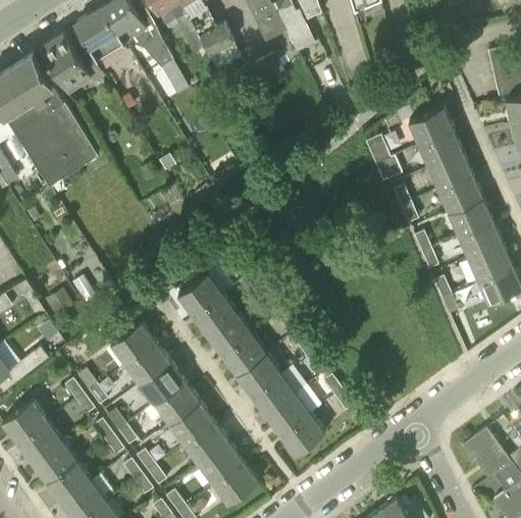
[(112,0),(102,7),(118,34),(129,27),(137,39),(149,53),(154,50),(163,65),(173,59),(161,38),(152,18),(144,23),(128,0),(112,0)]
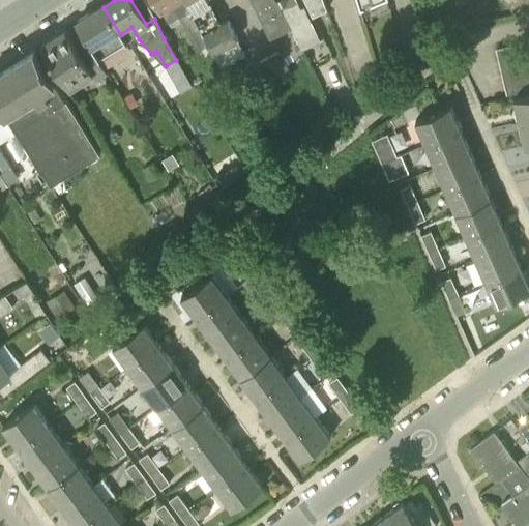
[(208,47),(207,45),(183,0),(154,0),(167,25),(178,19),(196,53),(208,47)]
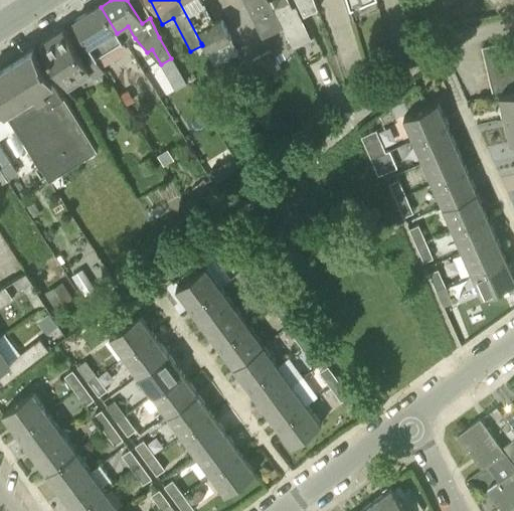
[(178,0),(201,43),(202,45),(207,54),(231,42),(222,24),(209,31),(206,26),(210,25),(197,0),(178,0)]
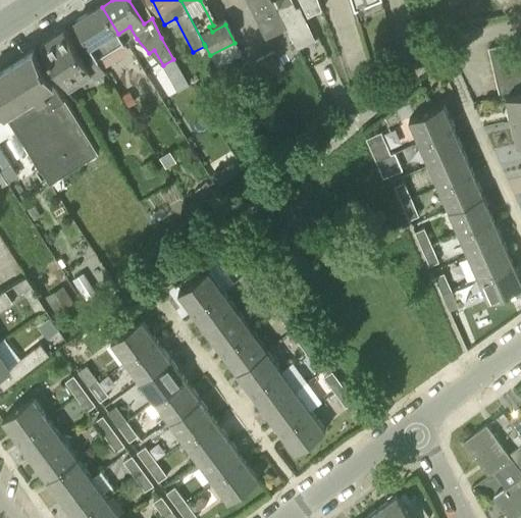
[(271,0),(248,0),(269,40),(287,30),(271,0)]
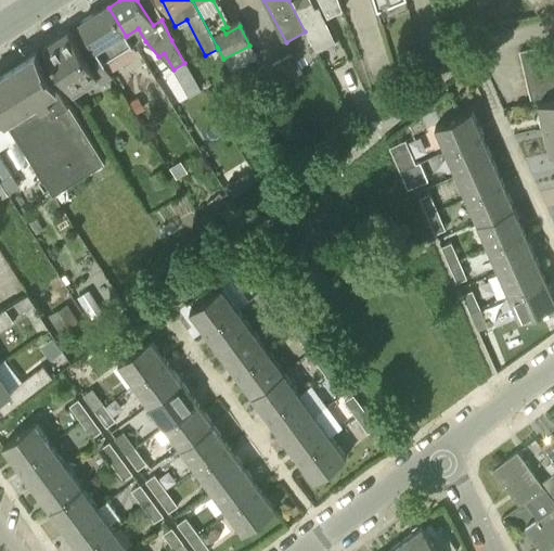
[(288,0),(305,31),(316,54),(335,45),(318,9),(321,8),(317,0),(288,0)]
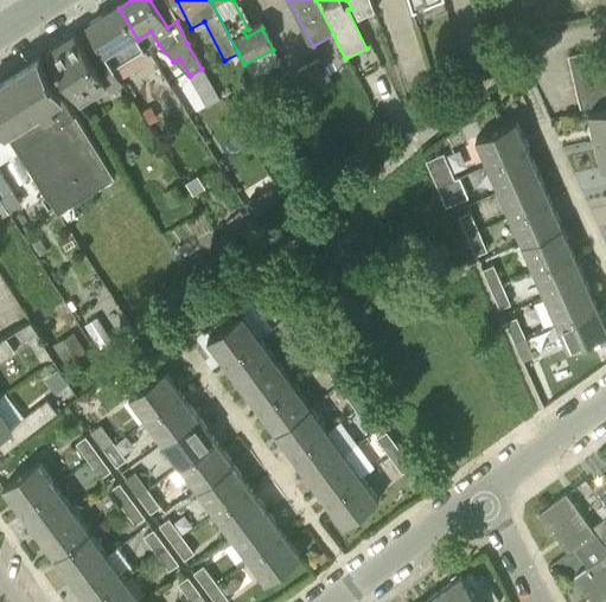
[(374,14),(368,0),(346,0),(351,8),(358,23),(374,14)]
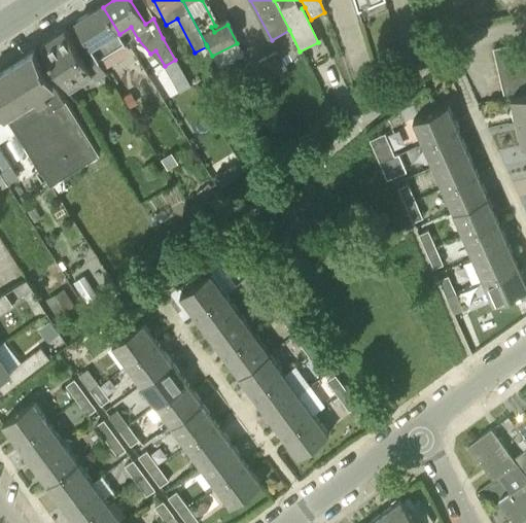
[(127,45),(119,34),(103,7),(75,25),(89,46),(99,63),(127,45)]
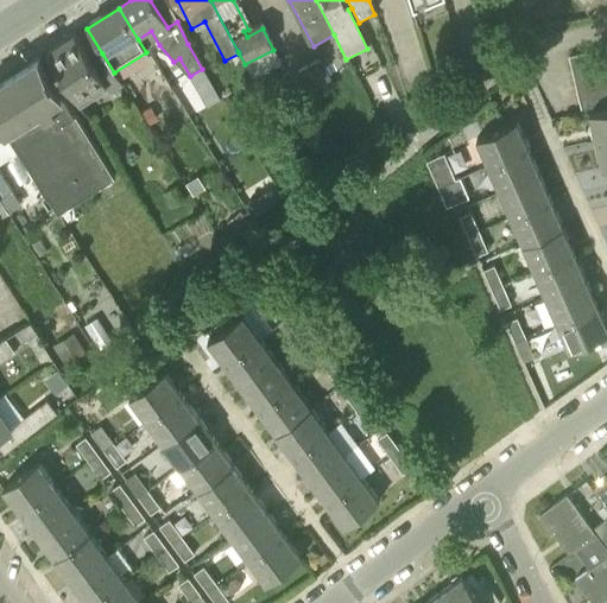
[(124,87),(114,73),(102,54),(92,61),(75,36),(46,55),(80,106),(105,89),(109,96),(124,87)]
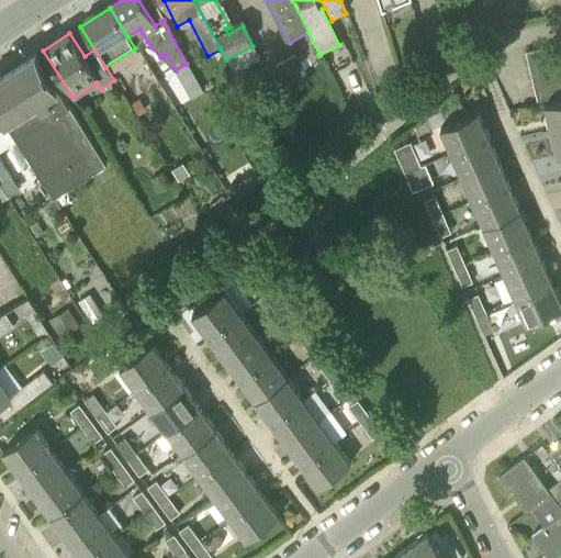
[(560,46),(550,49),(553,63),(560,60),(560,46)]
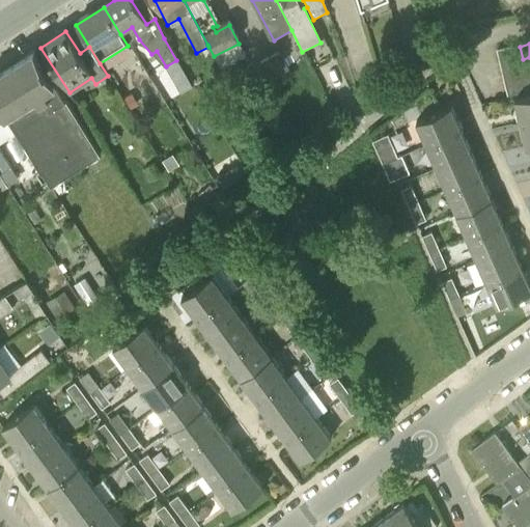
[(523,59),(520,47),(497,51),(500,64),(523,59)]
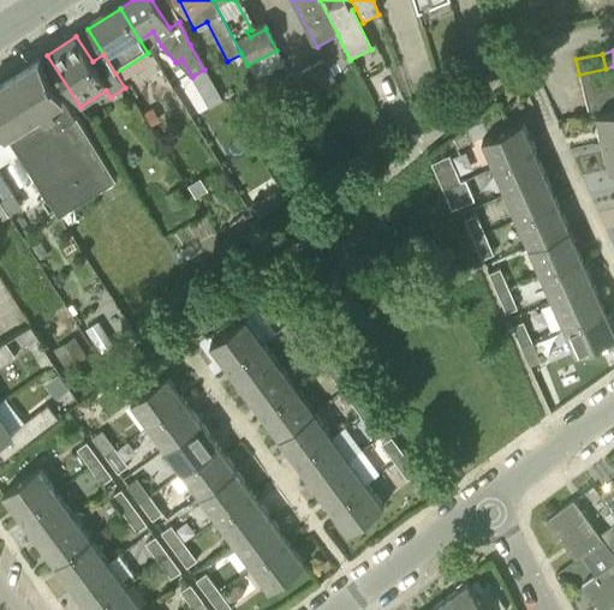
[(0,130),(4,136),(41,195),(42,193),(57,219),(113,181),(76,118),(40,60),(0,84),(0,130)]
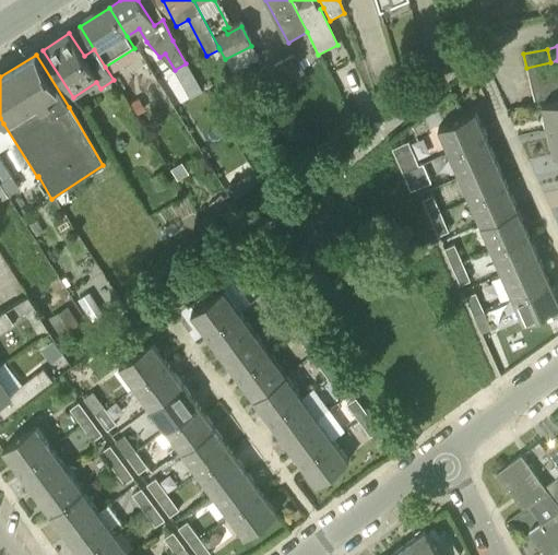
[(281,90),(305,77),(294,57),(271,70),(281,90)]
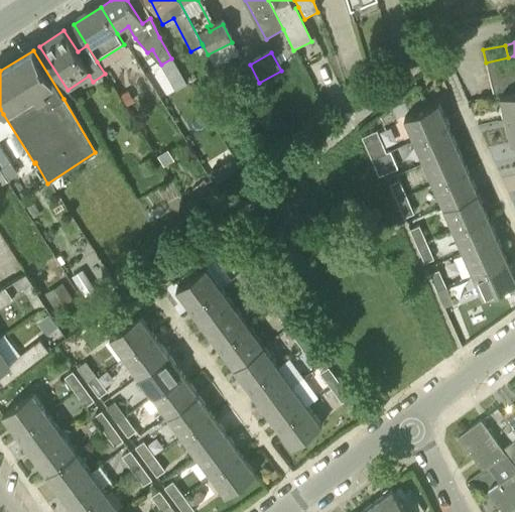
[(508,57),(486,62),(488,76),(511,71),(508,57)]
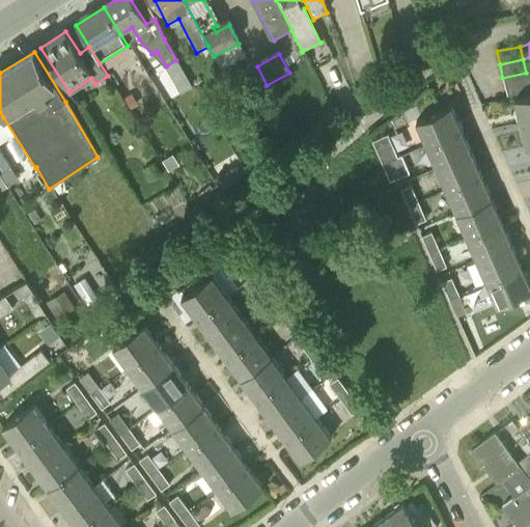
[(526,73),(502,78),(505,90),(529,85),(526,73)]
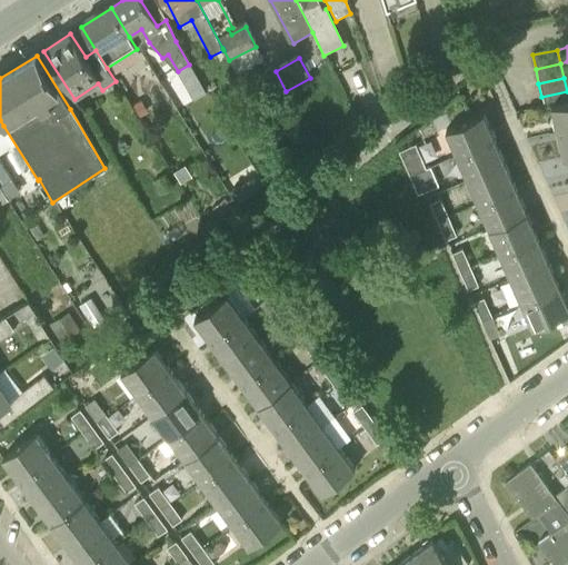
[(545,111),(551,109),(567,105),(567,98),(567,91),(541,97),(545,111)]
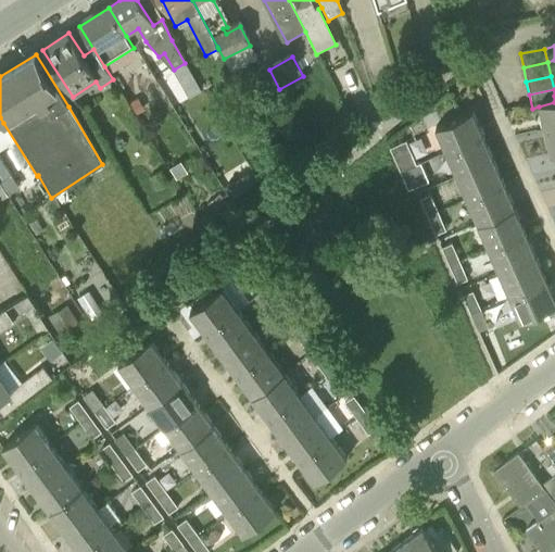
[(254,91),(244,96),(252,111),(262,107),(254,91)]
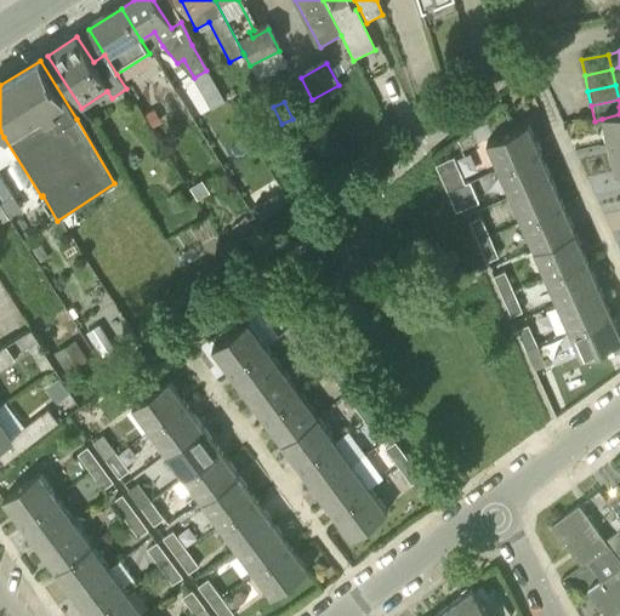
[(160,124),(153,112),(143,117),(151,130),(160,124)]
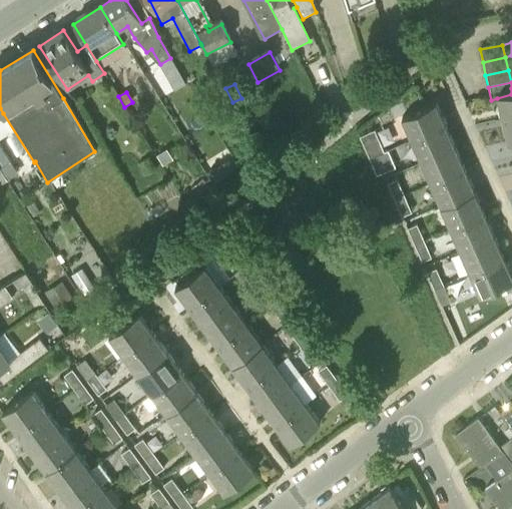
[(511,94),(497,98),(502,122),(511,119),(511,94)]
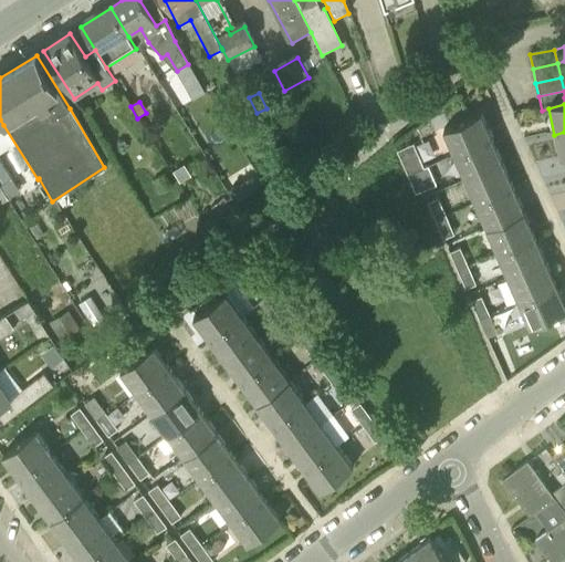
[(442,133),(453,158),(491,142),(480,116),(442,133)]
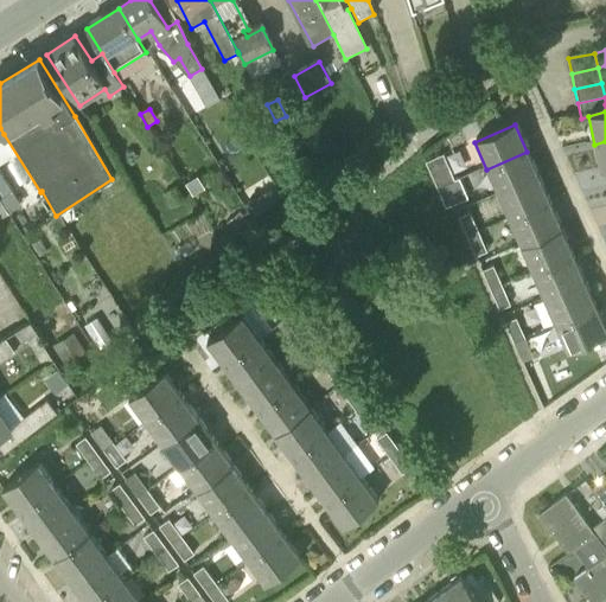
[(0,135),(4,134),(0,128),(0,199),(11,192),(0,174),(0,135)]
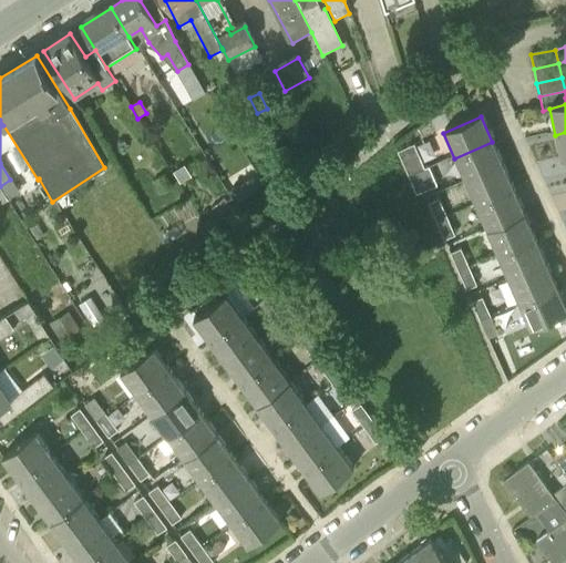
[(565,132),(555,135),(561,162),(565,160),(565,132)]
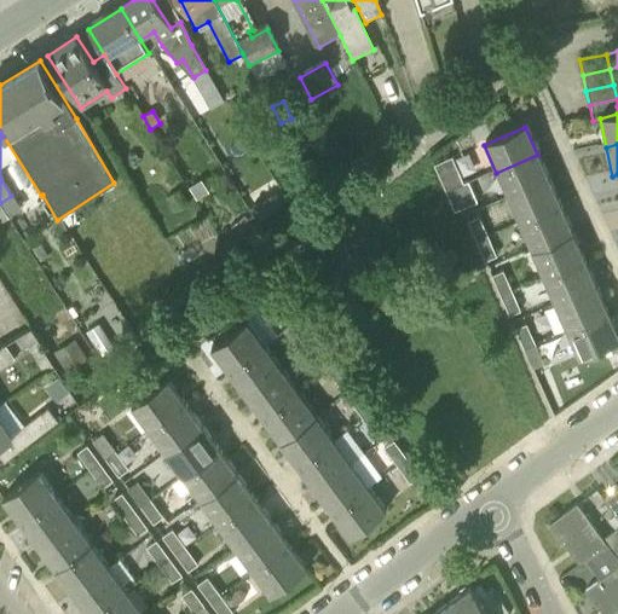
[(537,155),(496,173),(508,200),(549,181),(537,155)]
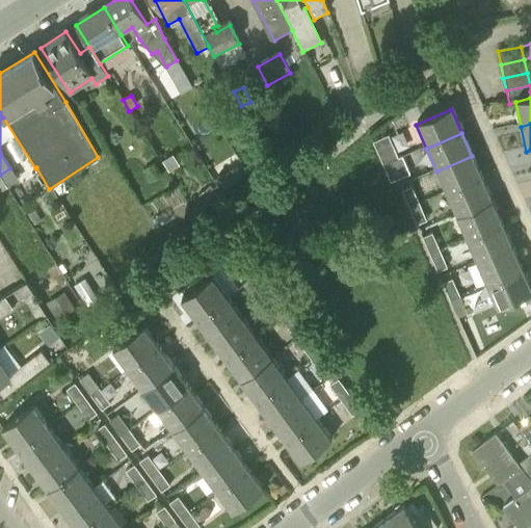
[(382,166),(396,160),(387,139),(373,146),(382,166)]
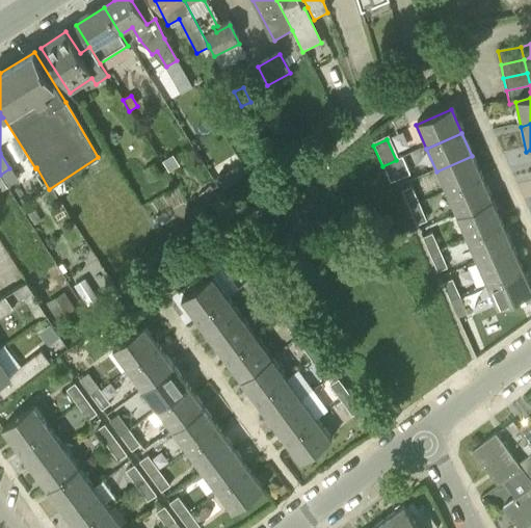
[(472,156),(436,172),(447,194),(482,179),(472,156)]
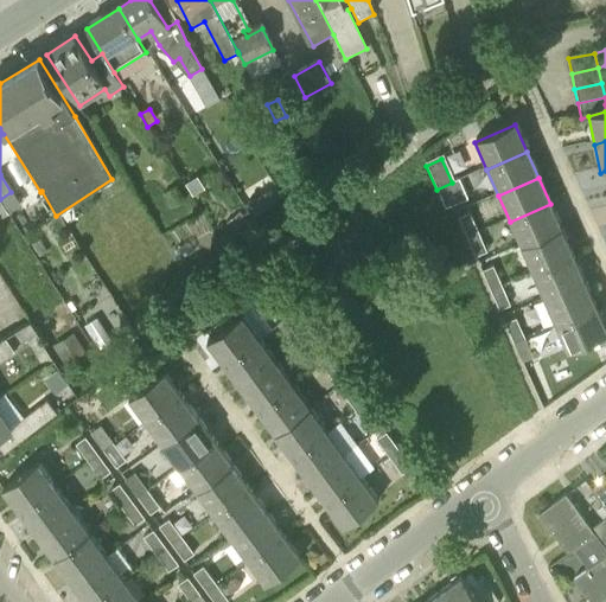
[(185,186),(192,199),(204,191),(197,179),(185,186)]
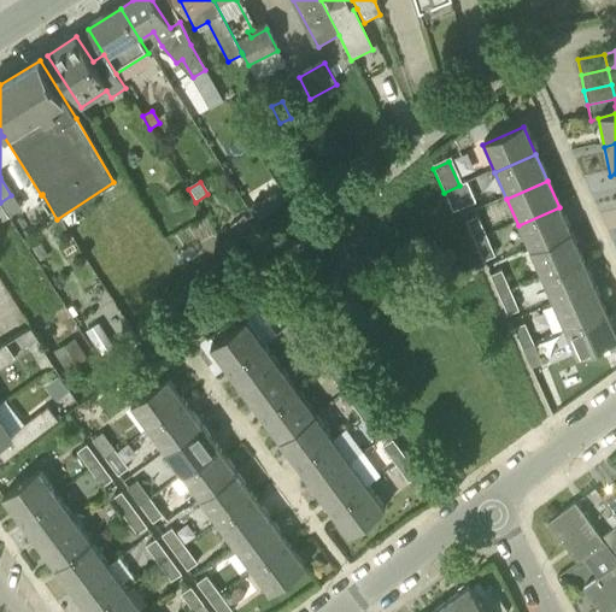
[(465,183),(459,186),(444,193),(453,216),(475,206),(465,183)]
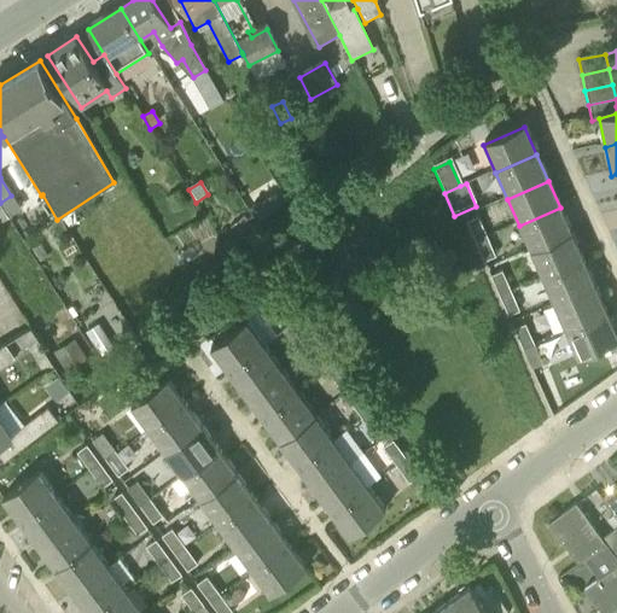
[(560,208),(519,226),(530,252),(572,234),(560,208)]
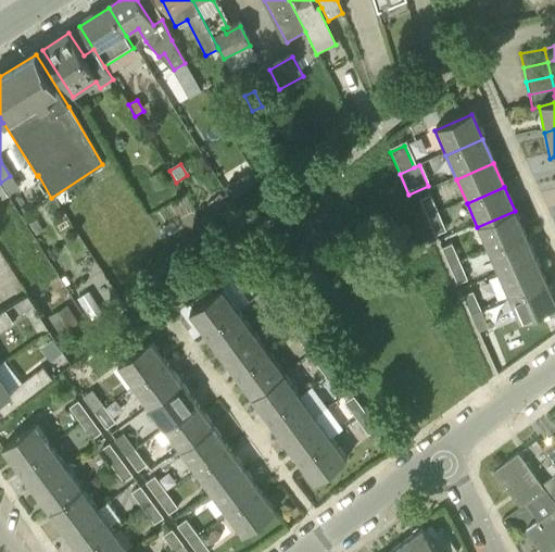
[(427,220),(437,215),(429,198),(419,202),(427,220)]
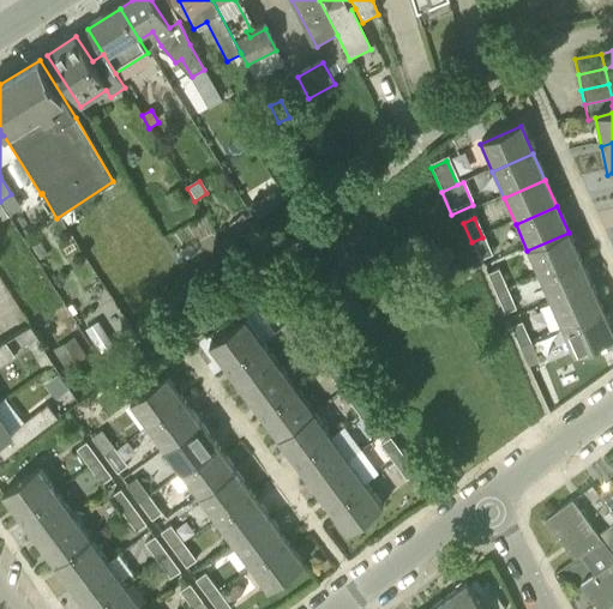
[(569,233),(527,251),(539,277),(580,259),(569,233)]
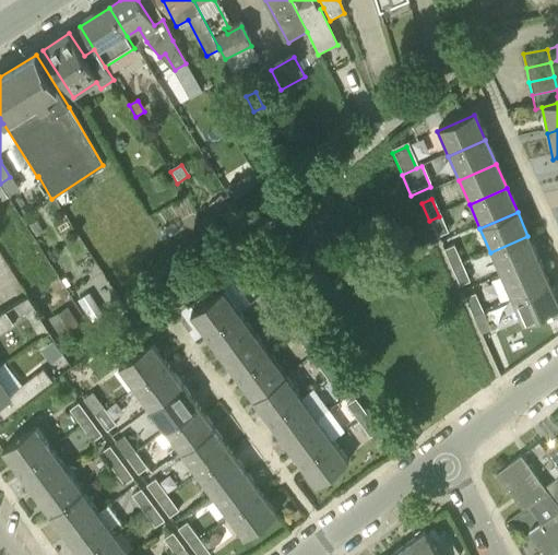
[(439,216),(429,221),(438,238),(447,234),(439,216)]
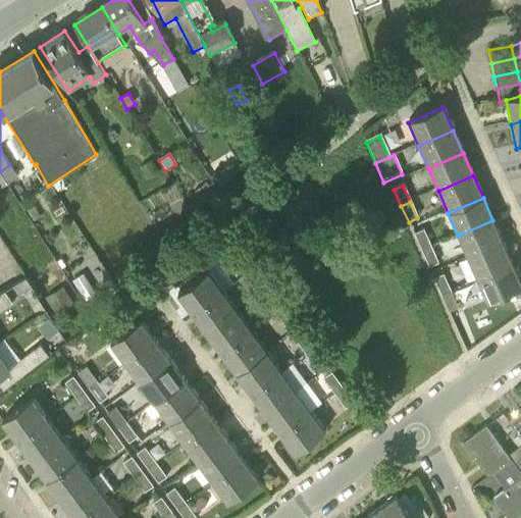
[(492,220),(458,236),(468,258),(503,243),(492,220)]
